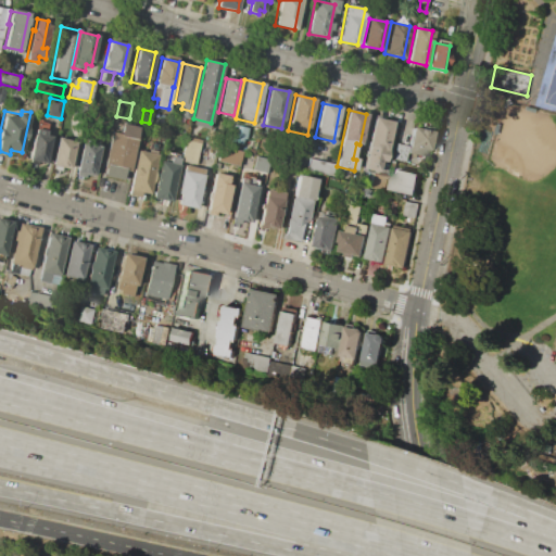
[(375,117),(363,169),(378,173),(380,162),(384,163),(393,122),(375,117)]
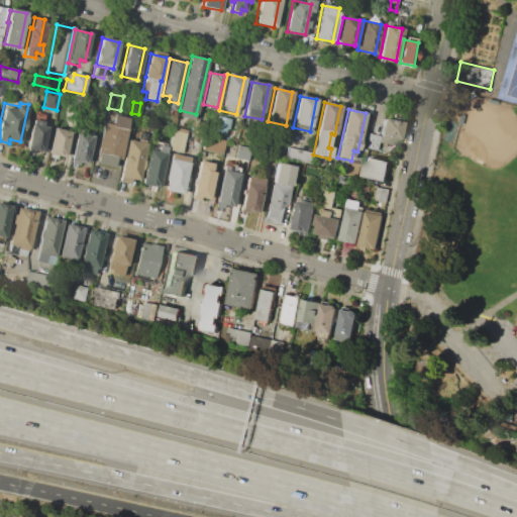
[(34,111),(44,113),(41,125),(48,127),(42,151),(26,148),(34,111)]
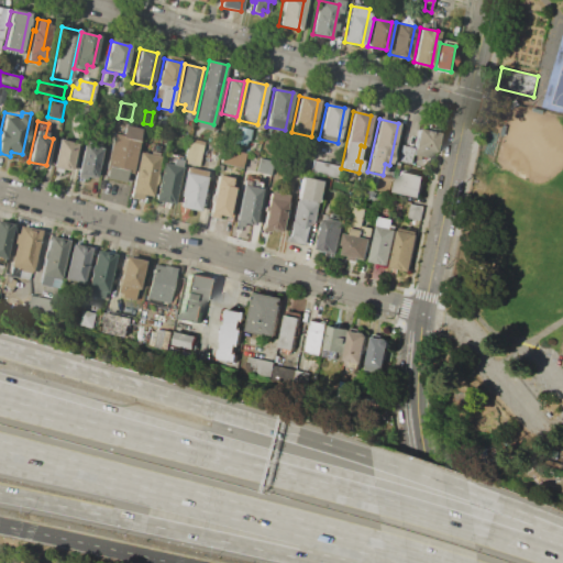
[(139,140),(131,174),(127,173),(124,181),(105,177),(106,168),(105,168),(112,133),(121,135),(123,125),(141,129),(139,140)]
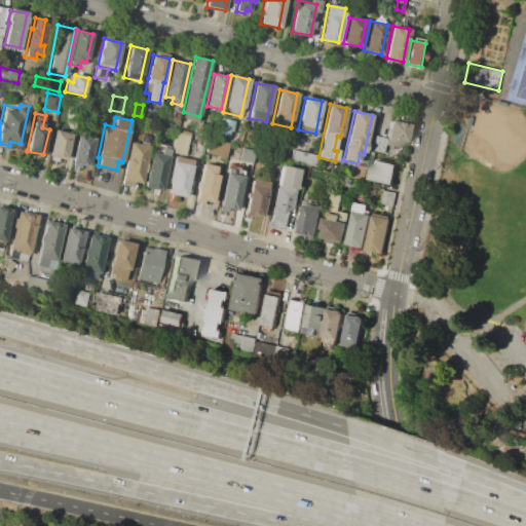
[(224,119),(234,121),(231,138),(220,135),(224,119)]
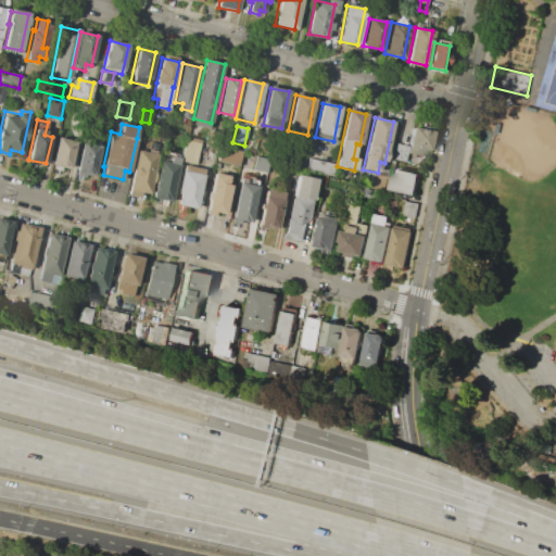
[(413,128),(432,131),(429,151),(409,148),(413,128)]
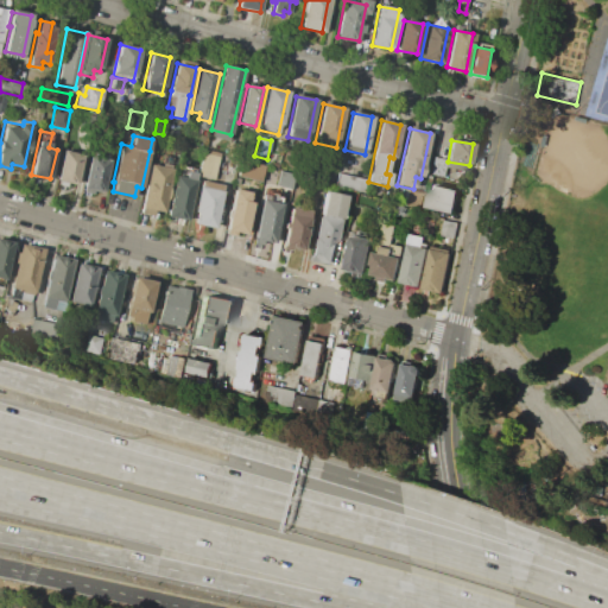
[(204,149),(220,152),(214,179),(198,177),(204,149)]
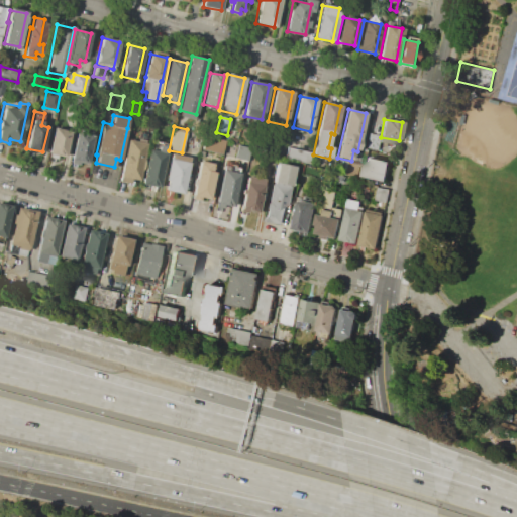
[(54,128),(71,132),(66,158),(58,156),(57,159),(50,158),(50,154),(47,153),(54,128)]
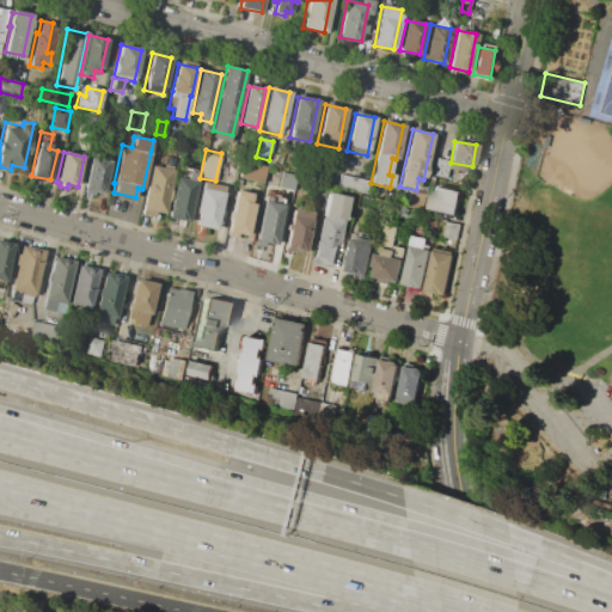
[(90,154),(111,159),(103,193),(83,189),(90,154)]
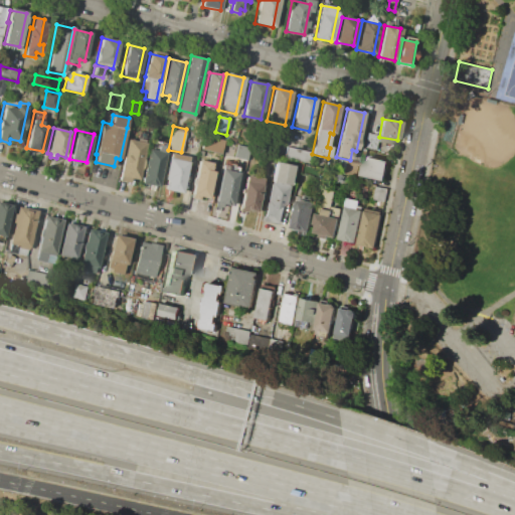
[(367,134),(377,136),(374,149),(365,147),(367,134)]
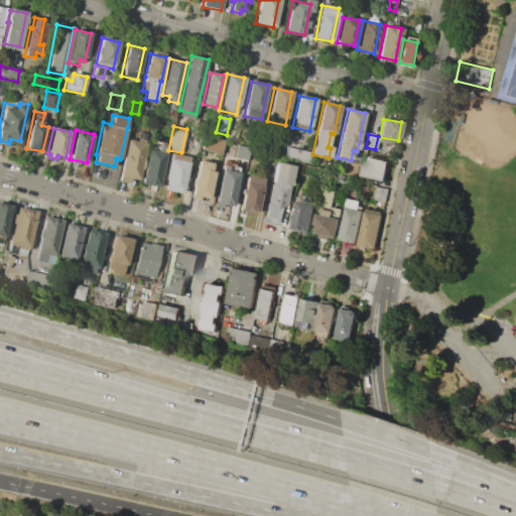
[(220,154),(224,141),(204,136),(201,149),(220,154)]
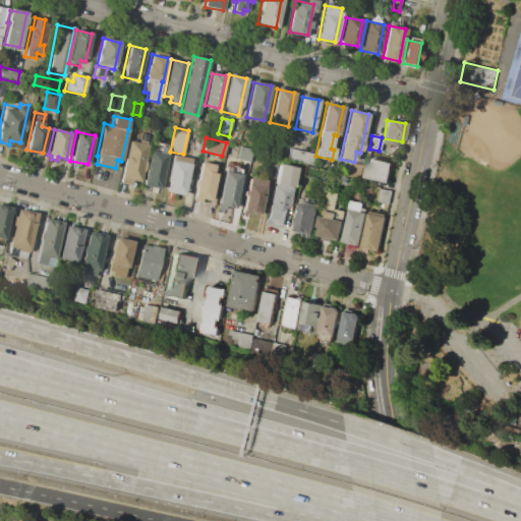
[(128,141),(138,143),(139,140),(147,142),(146,146),(148,146),(140,182),(132,180),(132,185),(120,182),(128,141)]
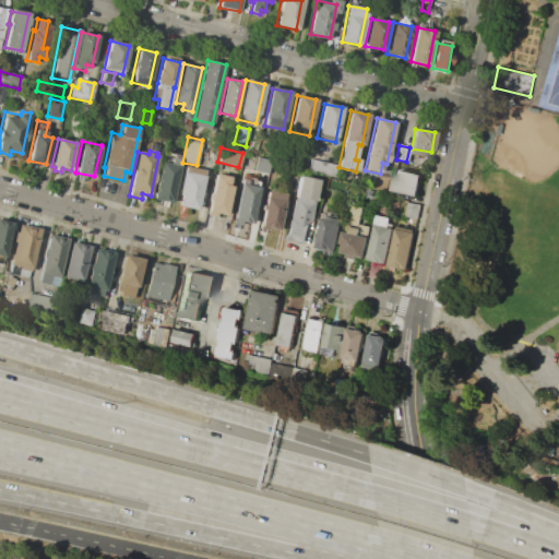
[(162,162),(171,164),(173,157),(180,159),(179,165),(181,166),(173,202),(169,202),(168,207),(162,206),(163,201),(154,199),(162,162)]
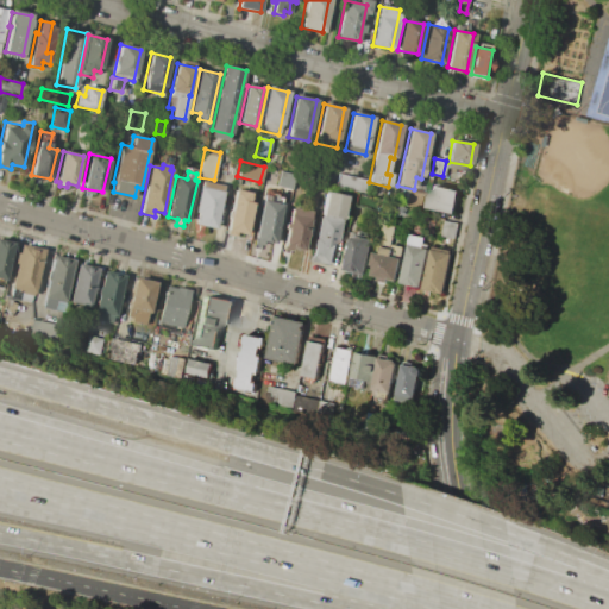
[(294,175),(280,171),(276,186),(290,189),(294,175)]
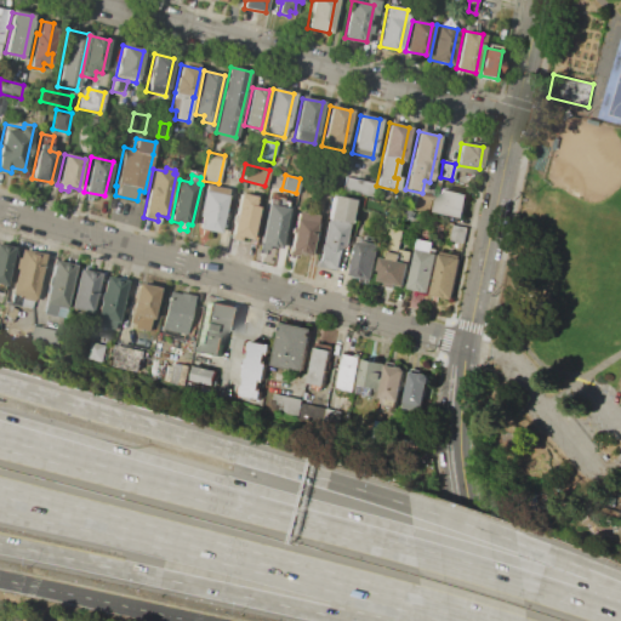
[(345,177),(374,184),(371,195),(342,189),(345,177)]
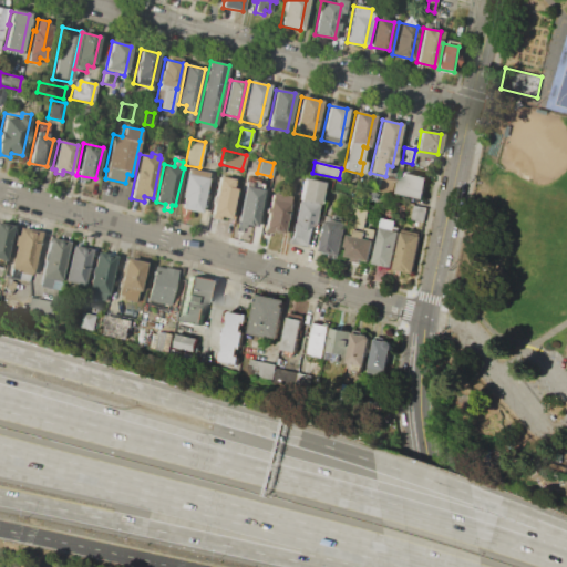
[(188,169),(208,174),(199,214),(181,209),(183,198),(182,198),(188,169)]
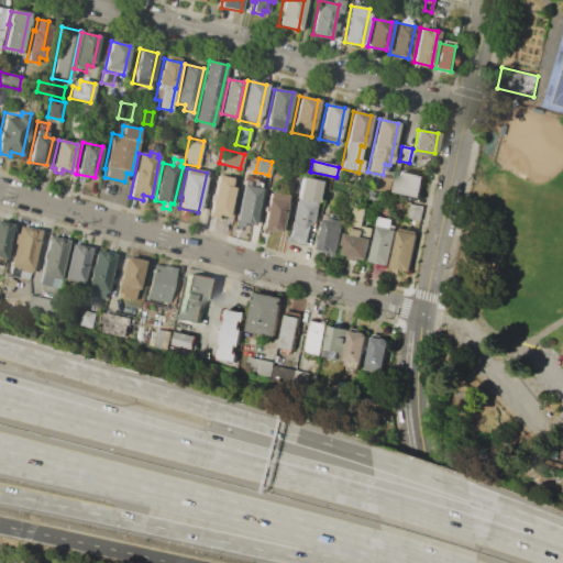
[(398,170),(424,176),(420,197),(394,191),(398,170)]
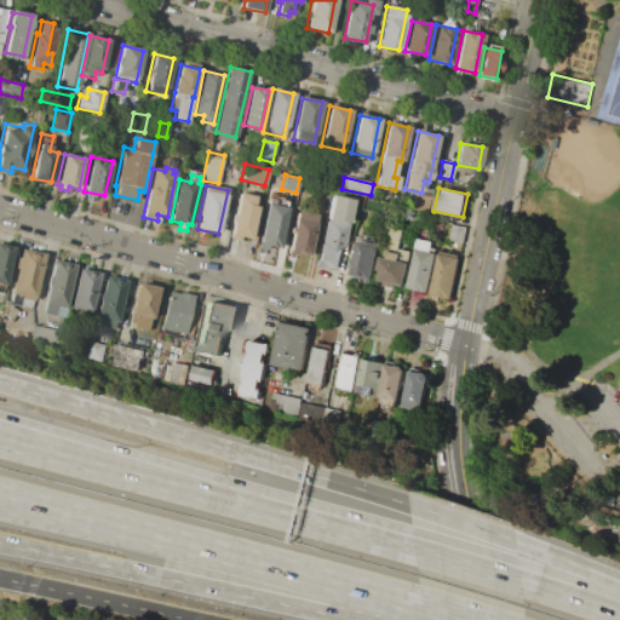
[(239,193),(254,196),(253,205),(258,206),(250,242),(229,237),(239,193)]
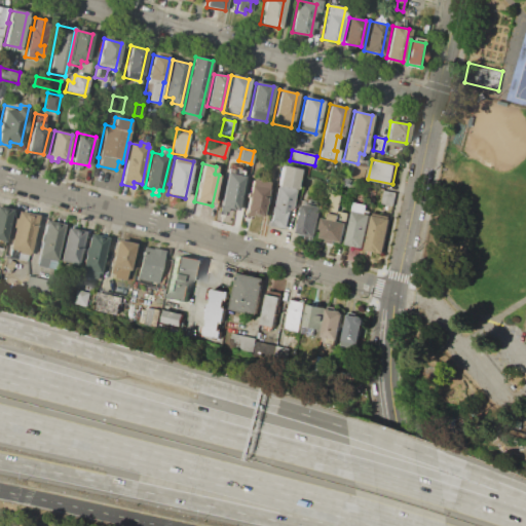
[(352,164),(366,167),(364,181),(349,178),(352,164)]
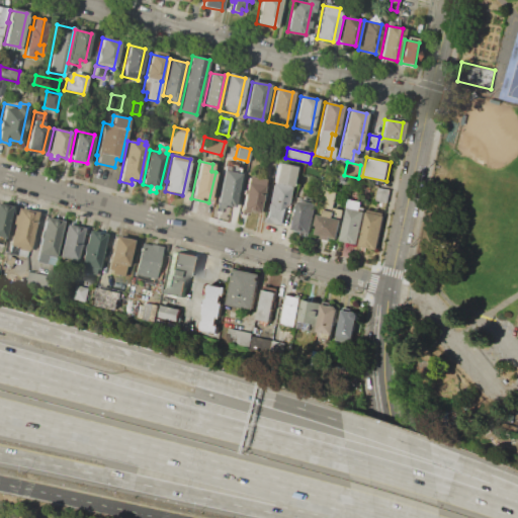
[(238,180),(232,209),(216,205),(222,176),(223,176),(226,164),(240,168),(238,180)]
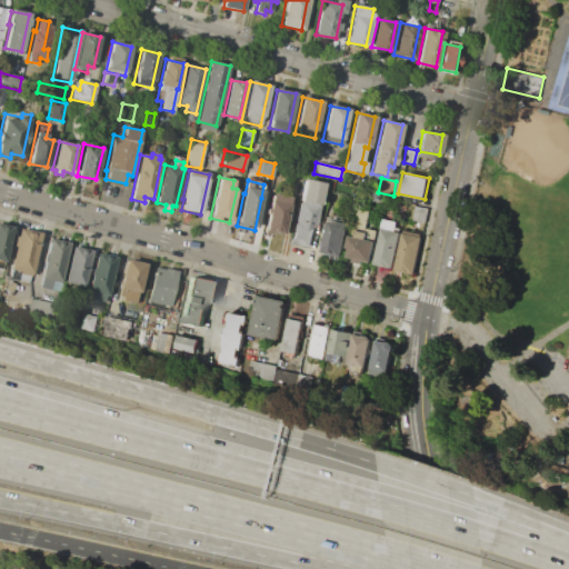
[(305,180),(323,185),(319,205),(300,200),(305,180)]
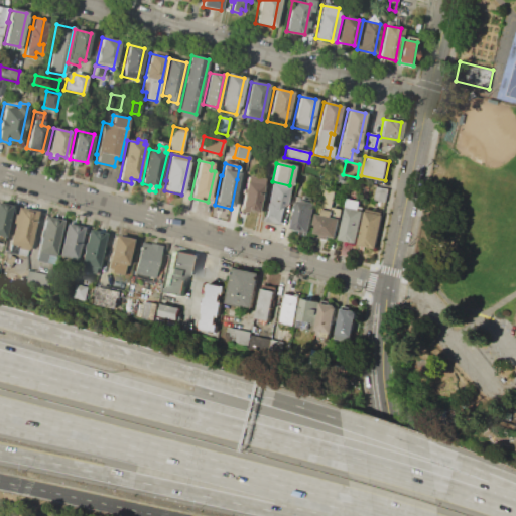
[(331,179),(332,173),(345,176),(343,181),(331,179)]
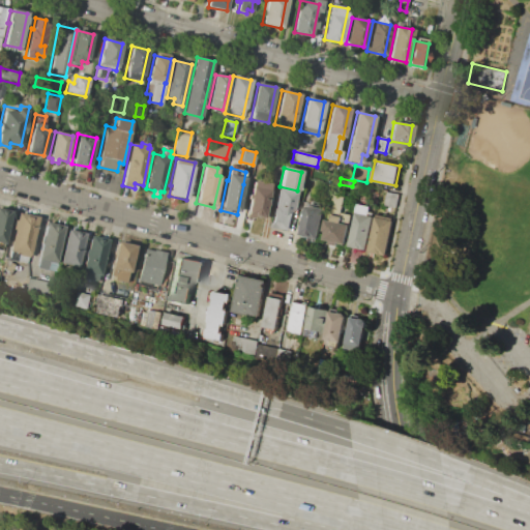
[(253,180),(270,184),(263,222),(245,217),(252,187),(253,180)]
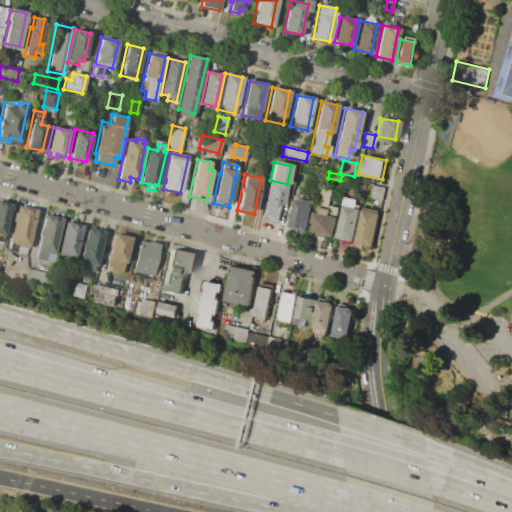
[(269,182),(288,186),(280,223),(261,219),(269,182)]
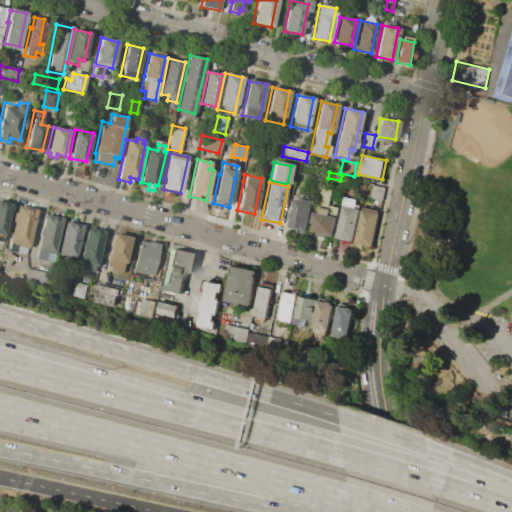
[(374,185),(386,187),(383,200),(371,197),(374,185)]
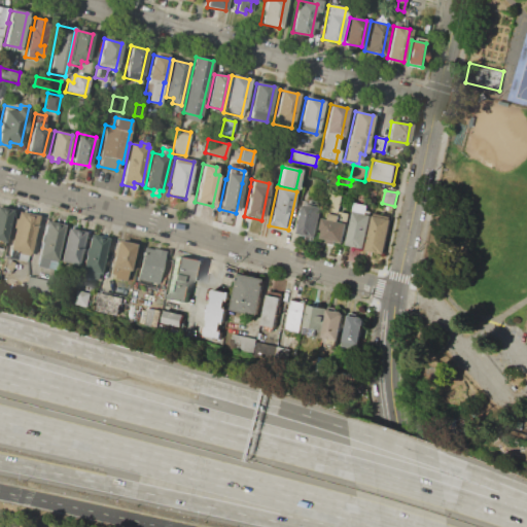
[(324,217),(326,218),(331,194),(344,196),(341,211),(350,213),(344,243),(321,238),(323,230),(321,229),(324,217)]
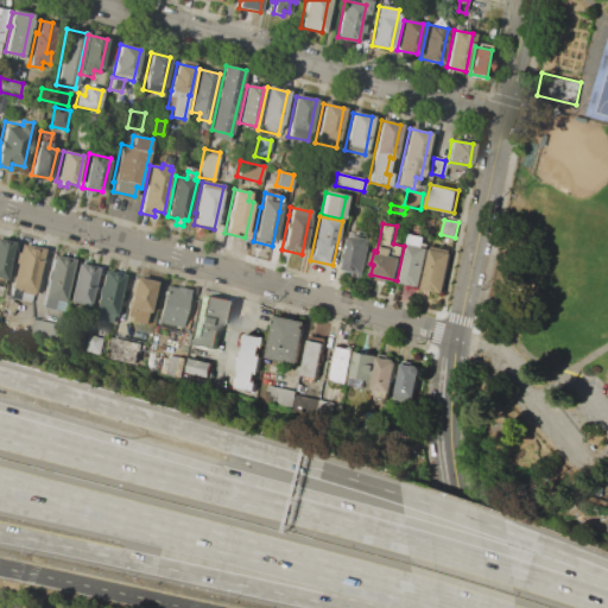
[(352,234),(372,239),(365,273),(343,270),(352,234)]
